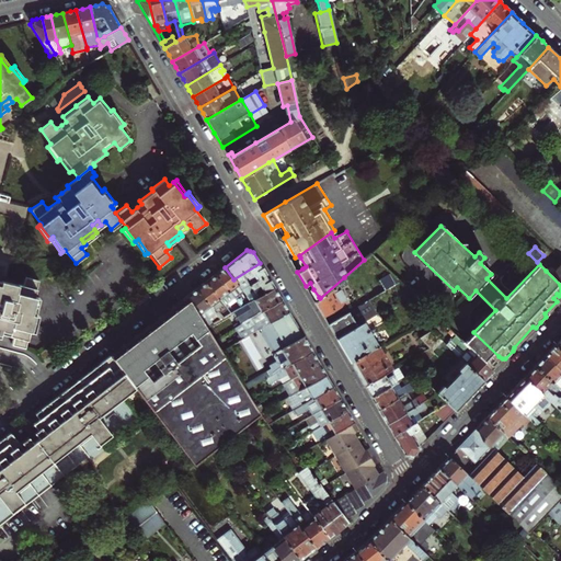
[(233,279),(241,290),(267,275),(263,268),(260,263),(233,279)]
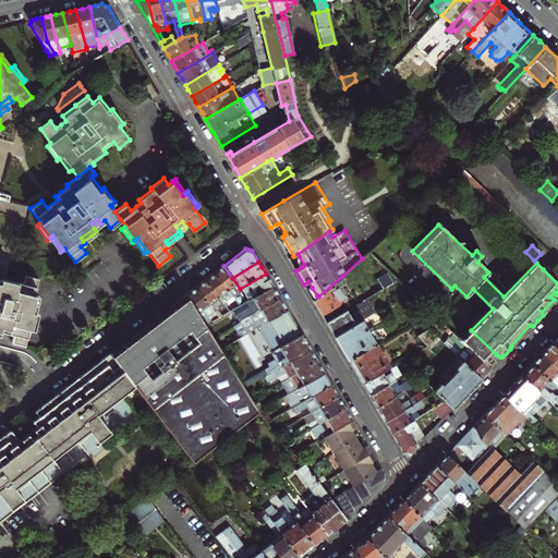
[(557,283),(557,262),(554,267),(549,263),(543,269),(557,283)]
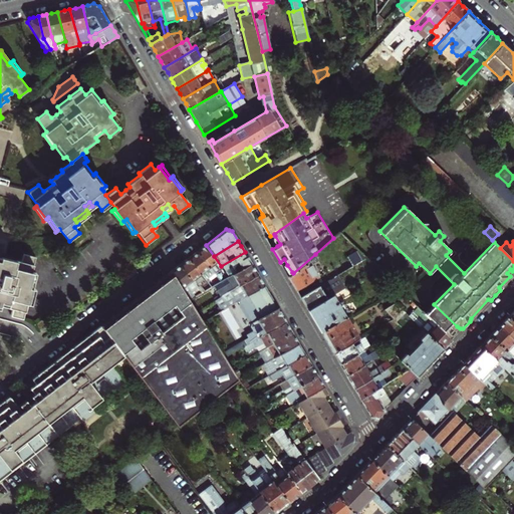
[(202,248),(198,251),(214,273),(222,268),(221,266),(214,256),(206,245),(202,248)]
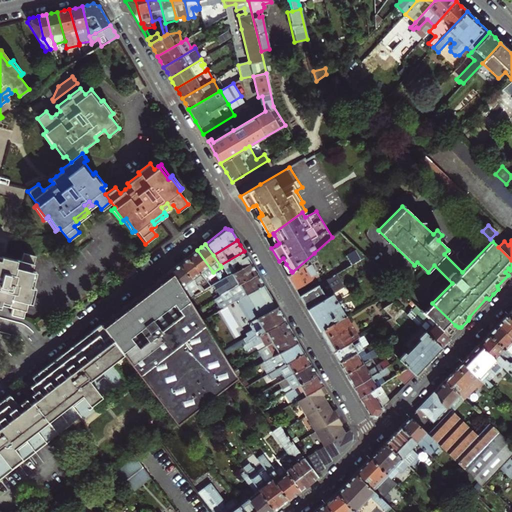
[(356,249),(346,255),(351,264),(364,257),(356,249)]
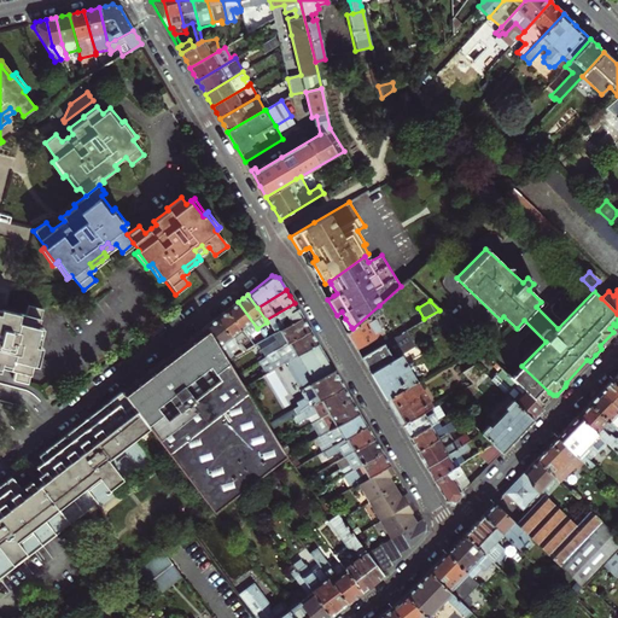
[(232,307),(227,310),(248,337),(250,339),(260,332),(257,328),(238,302),(232,307)]
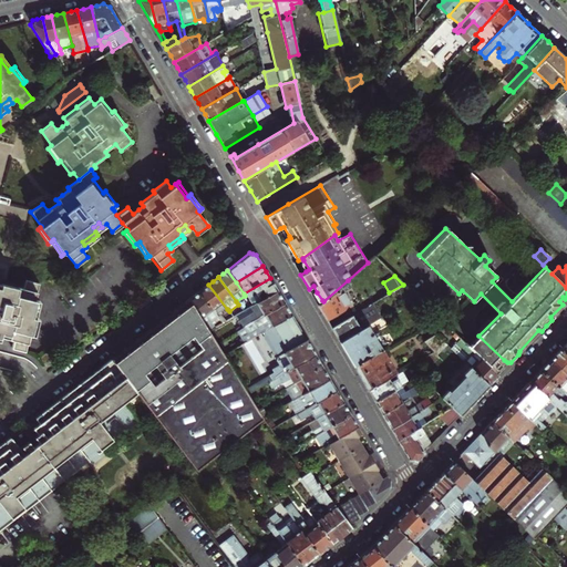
[(274,285),(270,278),(244,294),(245,296),(253,306),(277,291),(274,285)]
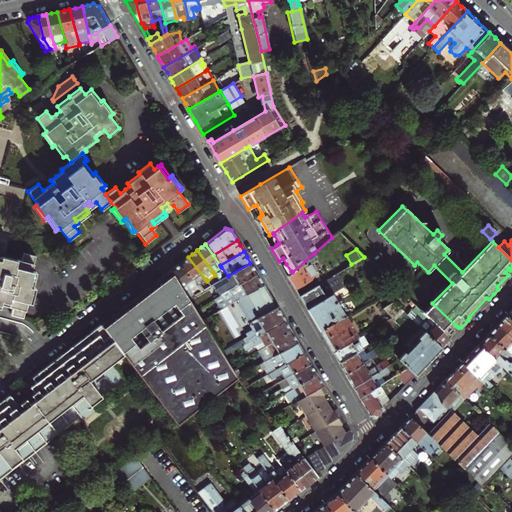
[(0,305),(0,303),(2,298),(9,300),(8,305),(12,306),(10,314),(22,317),(26,302),(28,302),(30,303),(34,287),(32,287),(35,272),(31,270),(34,255),(22,252),(20,260),(16,259),(15,260),(1,256),(0,256),(0,305)]
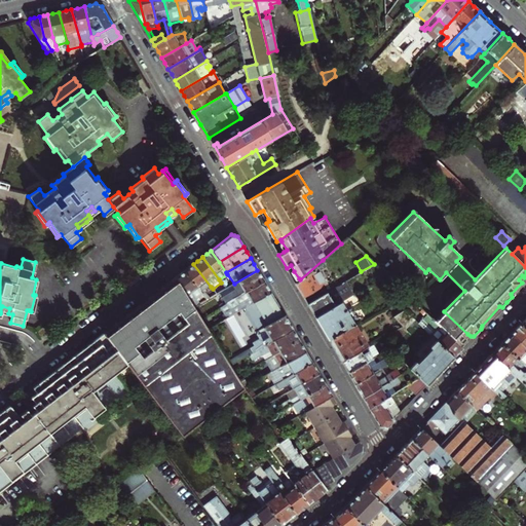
[(326,266),(323,260),(300,279),(296,284),(299,290),(303,297),(327,284),(320,270),(326,266)]
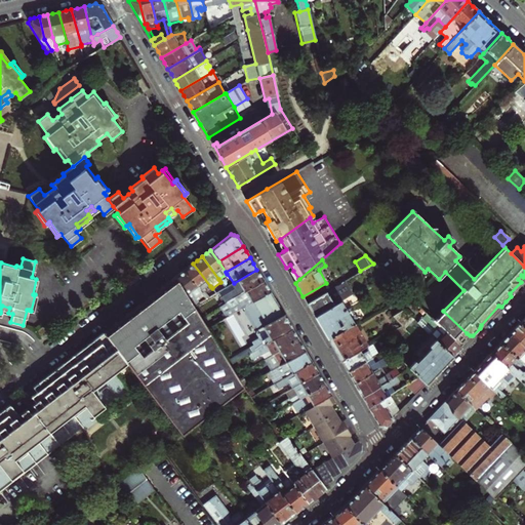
[(189,267),(185,271),(201,293),(204,291),(210,286),(193,264),(189,267)]
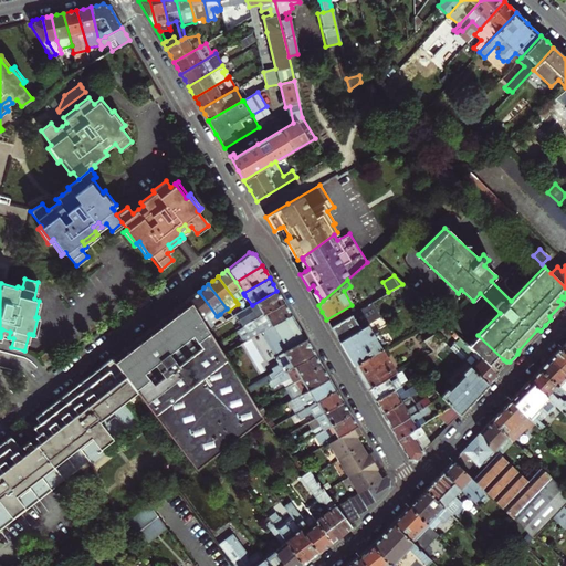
[(281,296),(276,291),(252,305),(236,315),(242,327),(284,303),(281,296)]
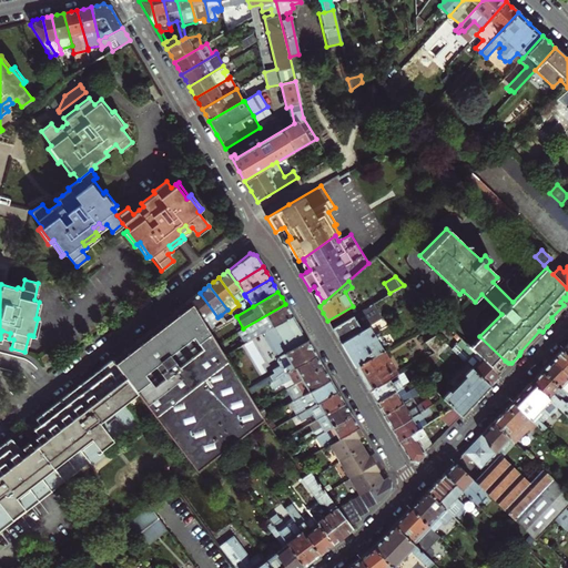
[(195,296),(190,300),(208,328),(213,325),(211,322),(217,317),(200,293),(195,296)]
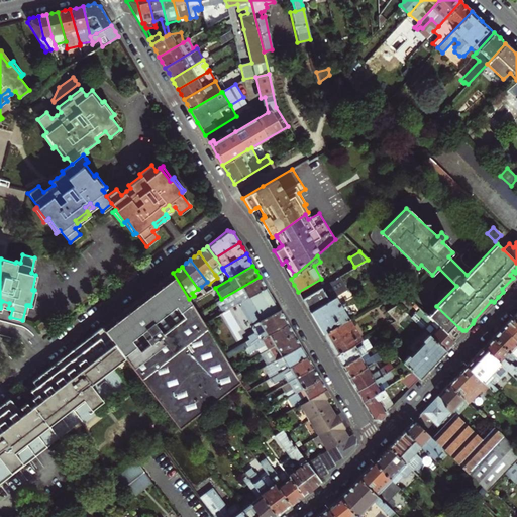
[(136,300),(209,405),(239,382),(232,371),(226,359),(223,355),(191,302),(189,299),(173,273),(154,287),(136,300)]
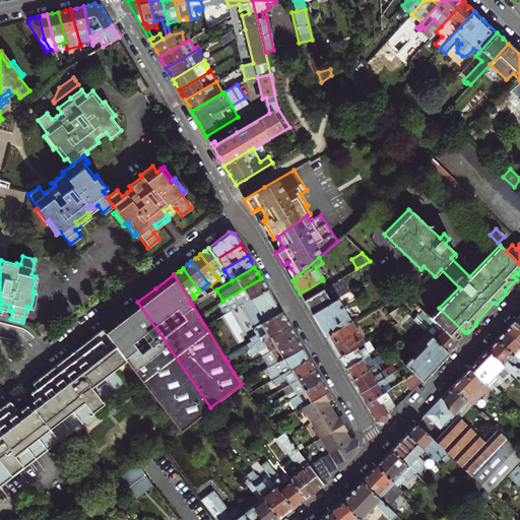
[(264,283),(261,278),(222,301),(217,304),(223,315),(242,304),(267,288),(264,283)]
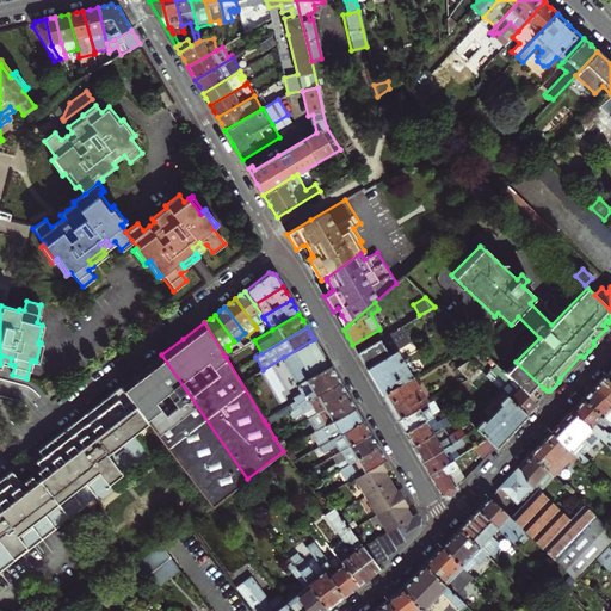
[(403,332),(400,327),(357,353),(362,360),(366,369),(396,351),(393,345),(396,343),(394,338),(403,332)]
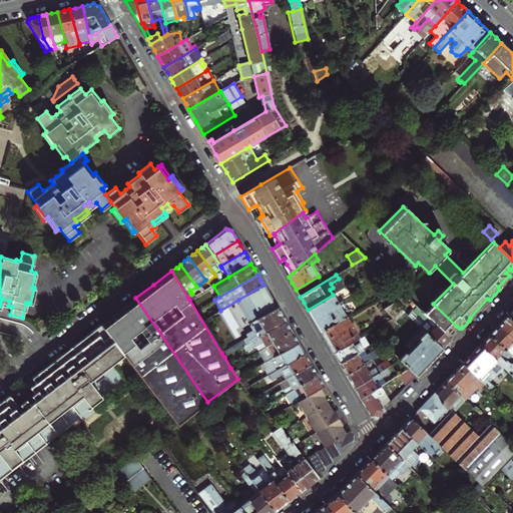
[(406,288),(409,286),(405,282),(399,289),(402,292),(406,288)]
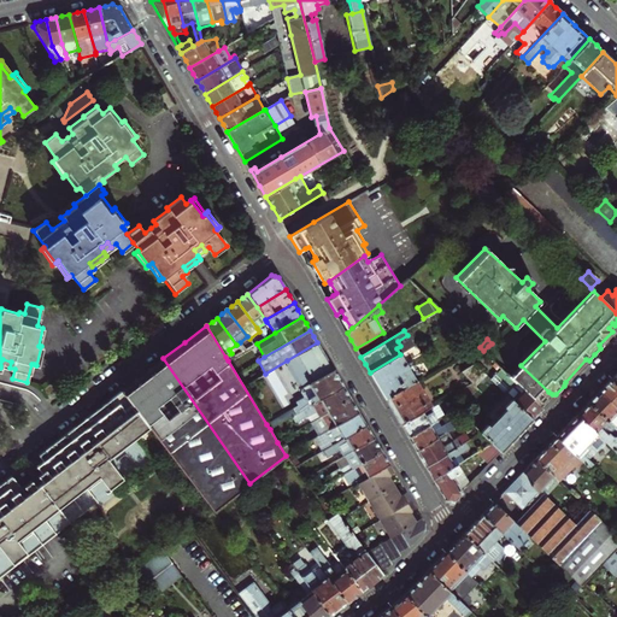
[(324,356),(317,342),(287,360),(288,364),(285,366),(298,387),(301,385),(304,387),(333,370),(324,356)]
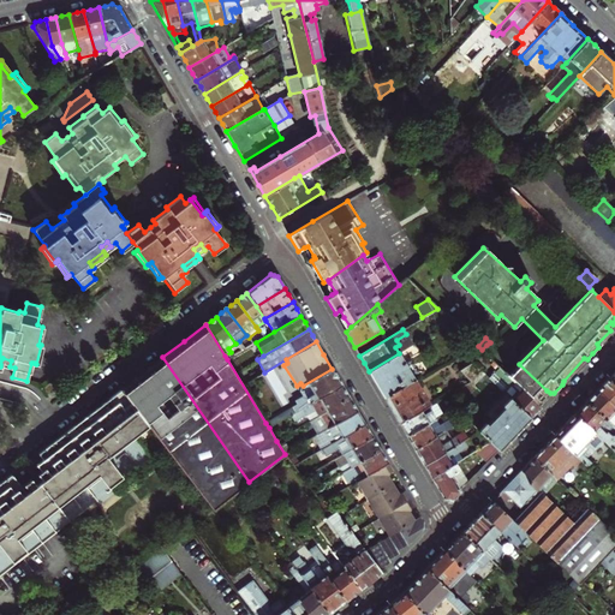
[(227,359),(242,351),(236,344),(228,348),(231,352),(225,356),(227,359)]
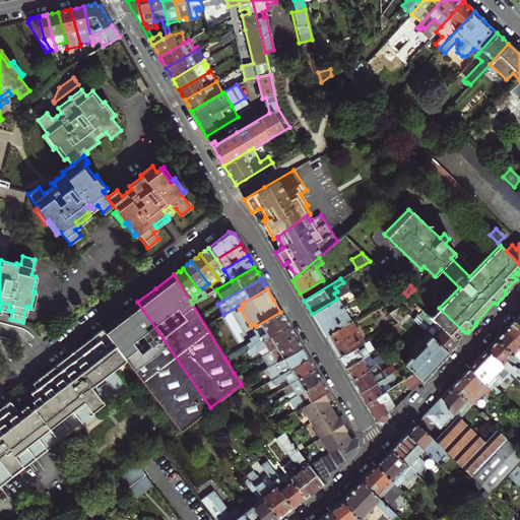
[(356,299),(351,290),(337,299),(342,307),(356,299)]
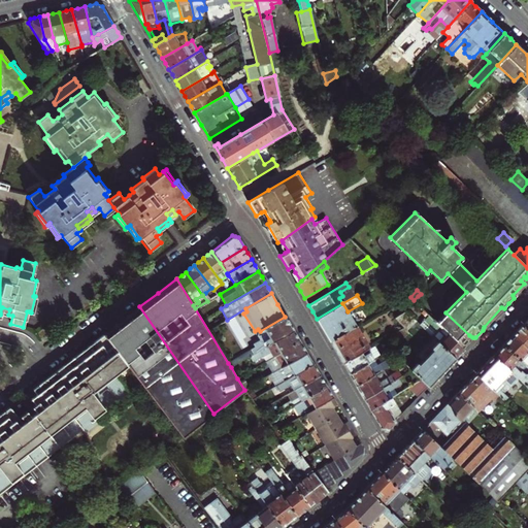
[(342,303),(317,319),(322,328),(330,340),(356,325),(361,323),(357,317),(352,319),(348,311),(342,303)]
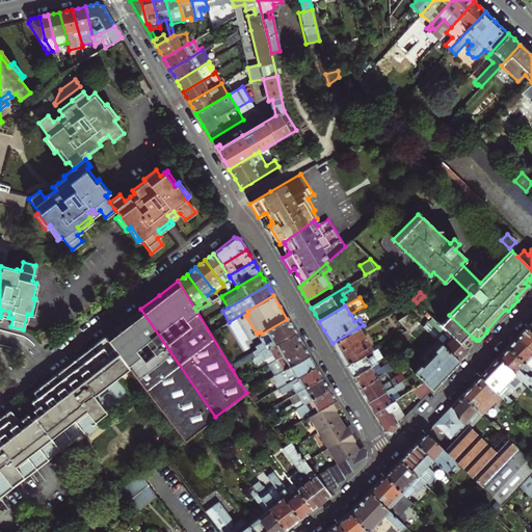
[(215,417),(140,309),(122,323),(104,338),(108,343),(128,368),(183,441),(215,417)]
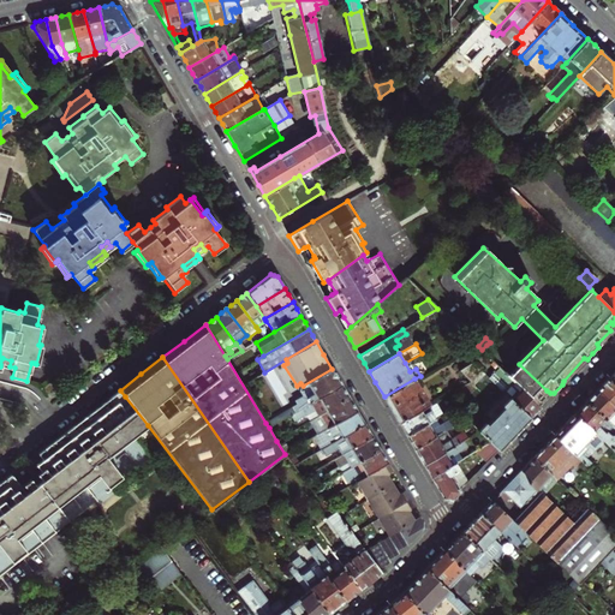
[(472,363),(460,371),(471,382),(475,386),(484,375),(472,363)]
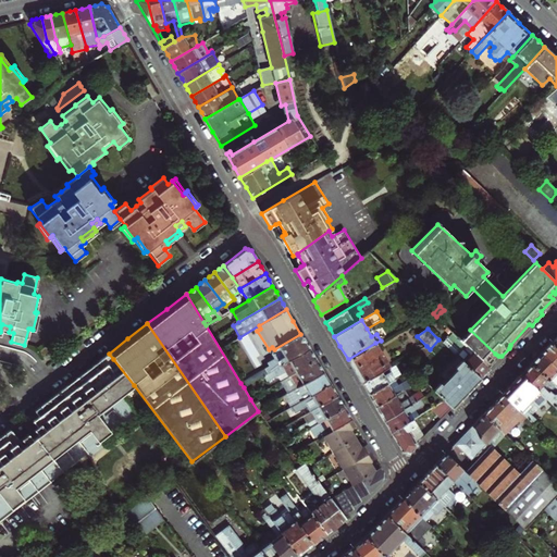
[(460,341),(484,364),(486,362),(489,364),(494,358),(492,357),(495,354),(470,330),(460,341)]
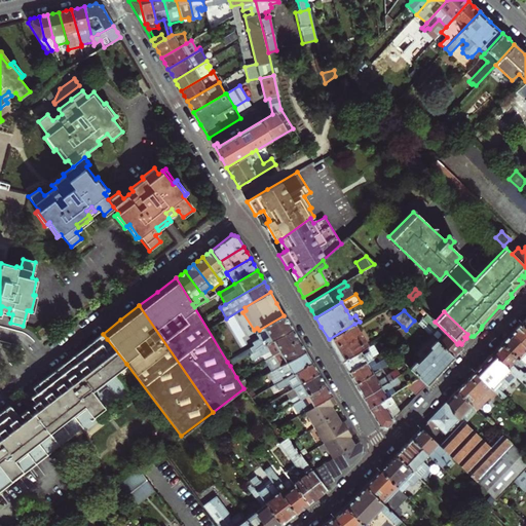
[(438,342),(453,358),(458,352),(462,348),(457,344),(435,322),(426,313),(417,323),(438,342)]
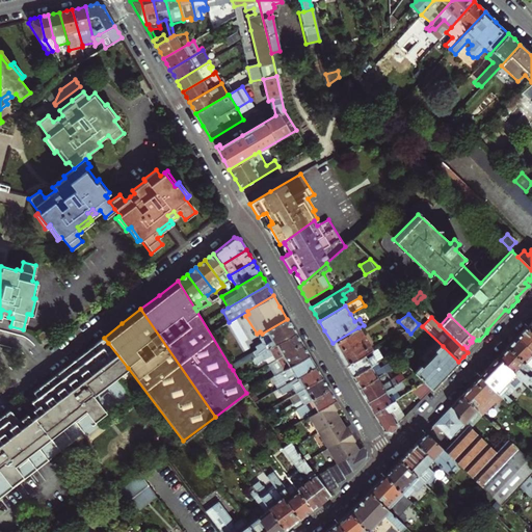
[(262,334),(260,336),(263,342),(253,349),(254,351),(230,366),(233,370),(251,358),(296,333),(291,325),(287,319),(262,334)]
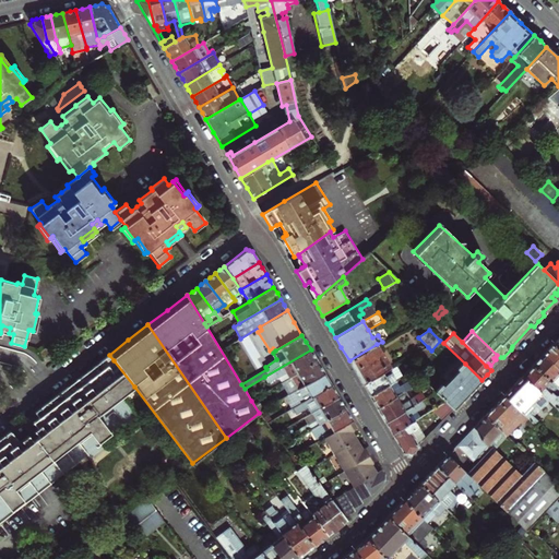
[(377,344),(349,360),(357,375),(363,384),(381,373),(389,369),(391,368),(377,344)]
